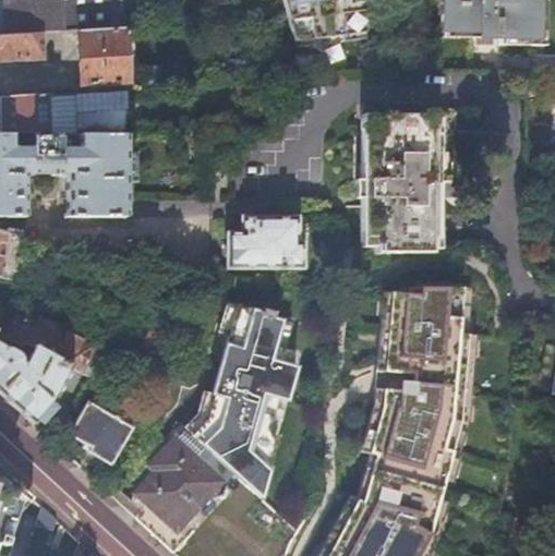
[(0,0),(0,35),(63,32),(79,31),(127,27),(124,0),(0,0)]
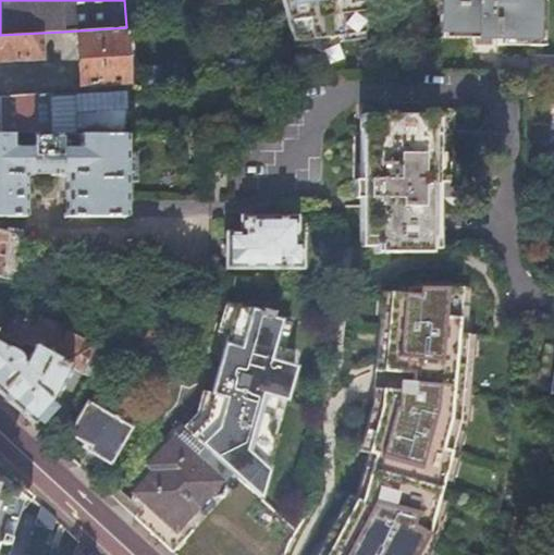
[(284,0),(285,4),(294,33),(312,31),(314,41),(345,37),(344,33),(368,29),(368,0),(284,0)]
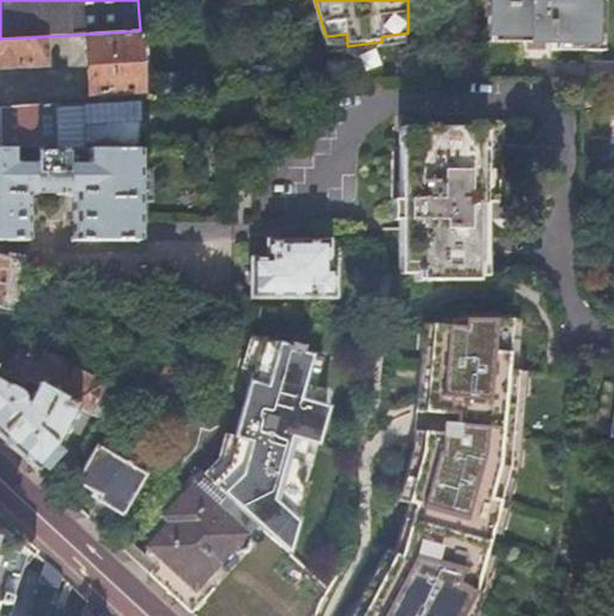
[(489,0),(489,38),(527,39),(527,45),(595,46),(596,0),(489,0)]
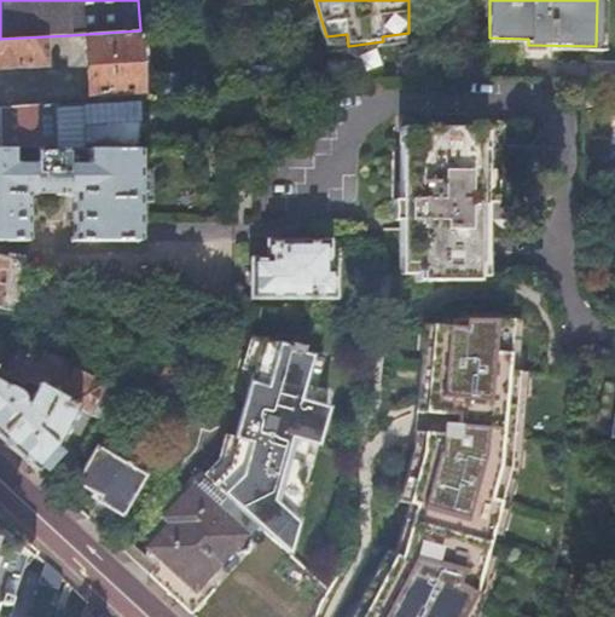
[(140,30),(87,34),(92,97),(144,94),(143,68),(140,30)]
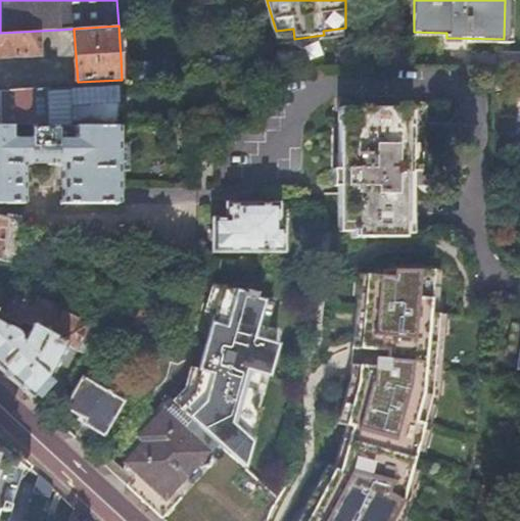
[(128,26),(119,26),(121,57),(129,57),(128,26)]
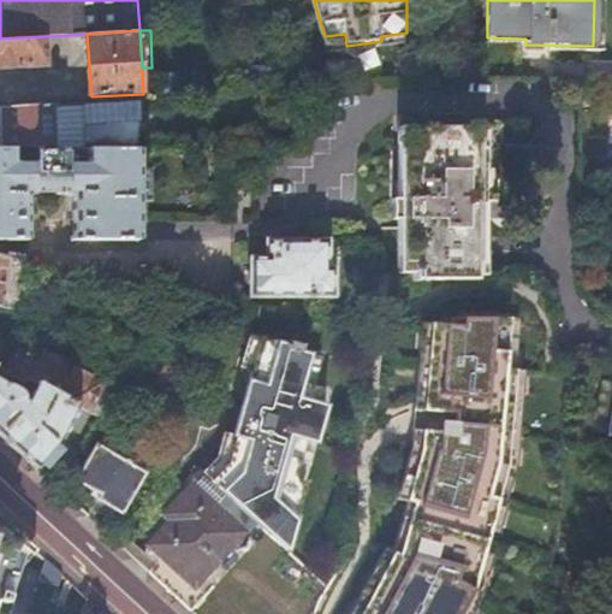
[(405,46),(406,33),(380,36),(381,41),(382,49),(405,46)]
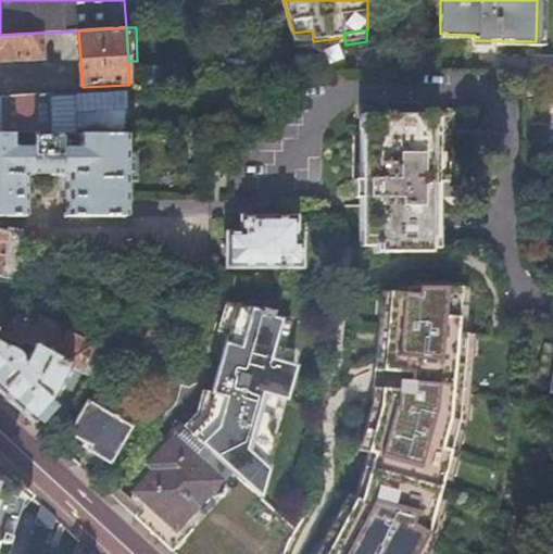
[(312,30),(293,33),(297,43),(313,41),(312,30)]
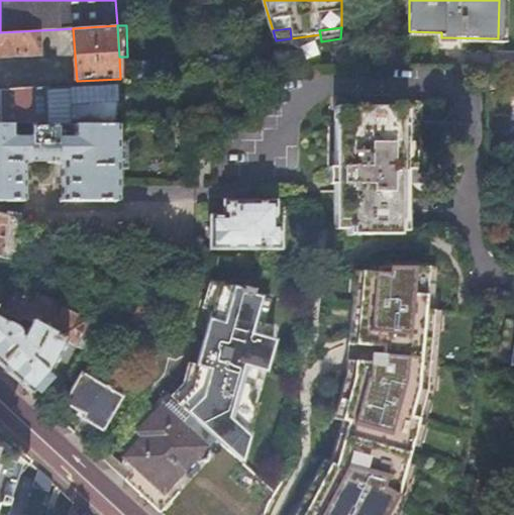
[(0,32),(0,59),(48,57),(48,49),(60,48),(59,29),(0,32)]
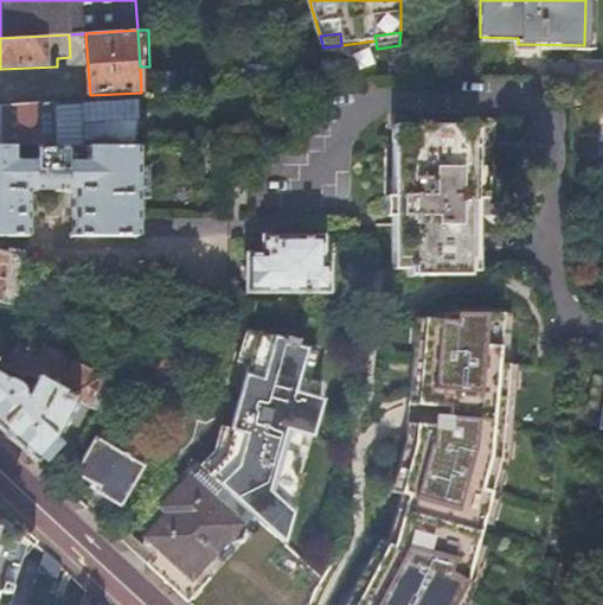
[(1,147),(83,146),(83,121),(140,118),(139,99),(1,107),(1,147)]
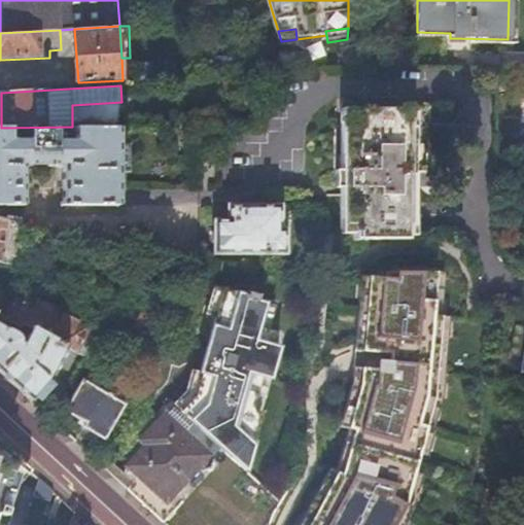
[(421,238),(421,231),(421,195),(411,195),(411,177),(428,177),(428,166),(427,166),(429,106),(343,107),(343,166),(338,166),(338,186),(343,186),(344,233),(356,233),(356,239),(421,238)]
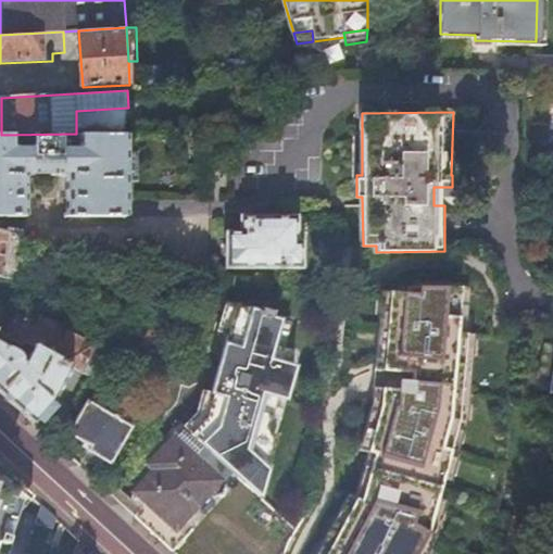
[(139,159),(126,159),(125,134),(76,134),(1,135),(0,134),(0,217),(24,217),(24,177),(34,173),(53,173),(65,177),(66,217),(126,217),(126,197),(126,177),(139,177),(139,159)]
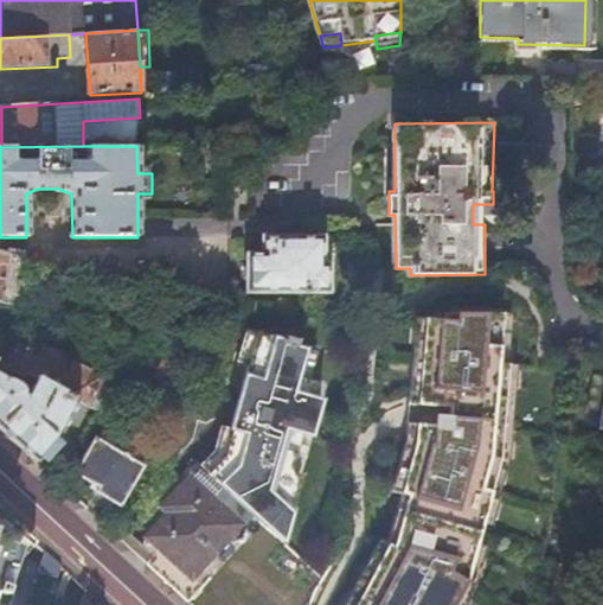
[(198,237),(198,220),(142,220),(142,237),(198,237)]
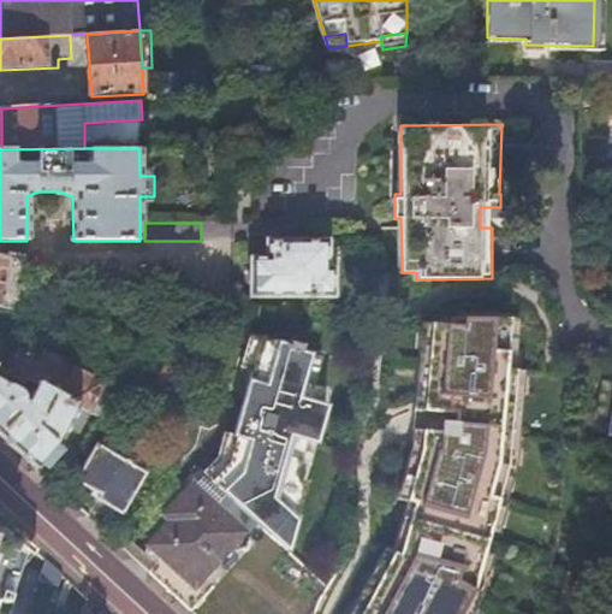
[(304,238),(253,238),(253,296),(336,297),(336,269),(330,267),(330,240),(304,238)]
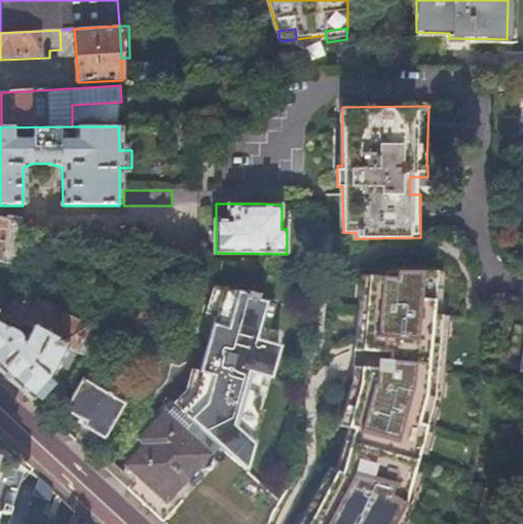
[(0,217),(0,248),(20,251),(22,250),(24,248),(25,246),(25,242),(24,237),(21,237),(22,220),(0,217)]
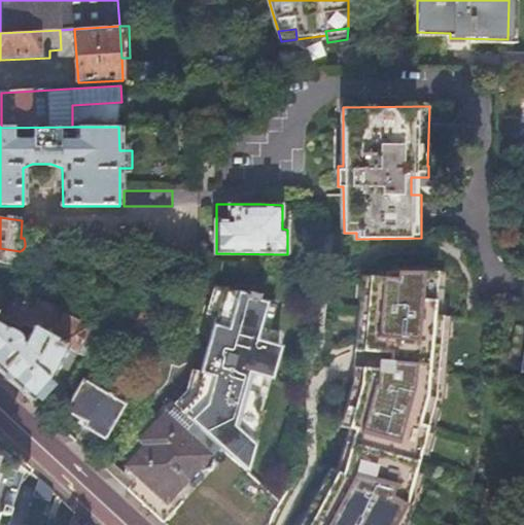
[(395,524),(407,504),(416,471),(421,453),(435,401),(443,314),(435,314),(439,272),(398,271),(397,272),(397,279),(389,278),(371,276),(364,351),(363,368),(362,383),(350,428),(355,430),(343,474),(338,473),(308,524),(395,524)]
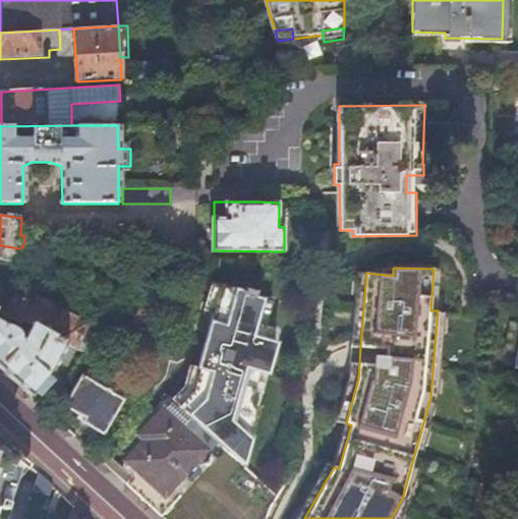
[(434,269),(430,310),(438,310),(442,269),(434,269)]
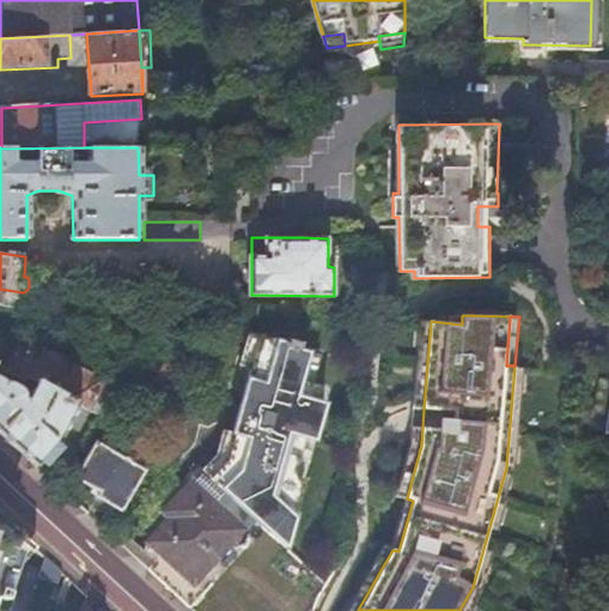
[(414,407),(424,409),(431,321),(422,320),(414,407)]
